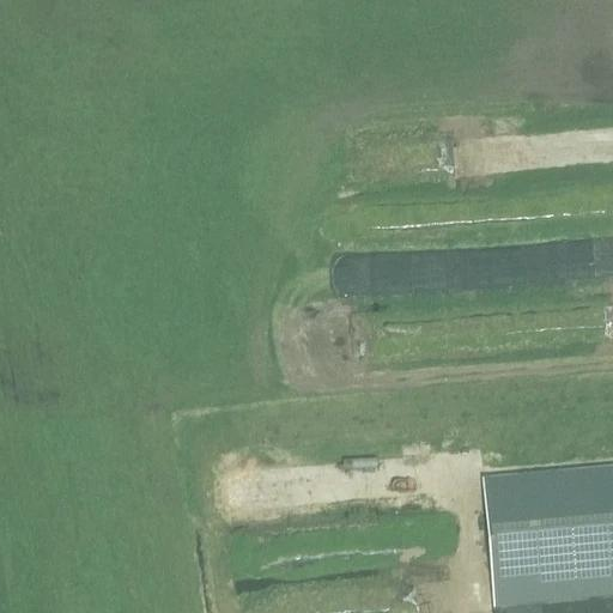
[(612,612),(612,477),(483,489),(493,605),(493,610),(493,612),(612,612)]
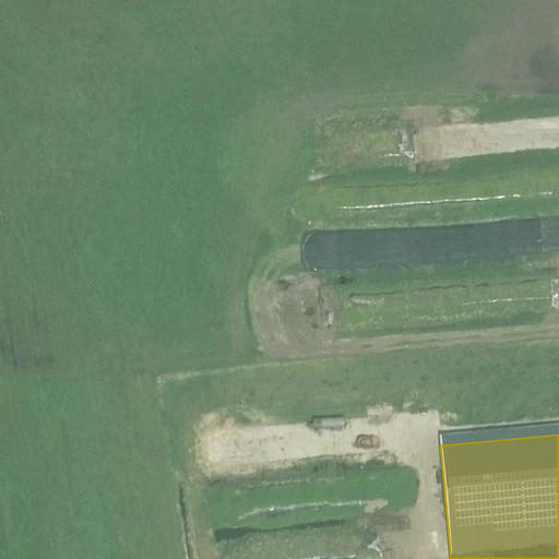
[(290,544),(290,558),(320,558),(319,542),(290,544)]
